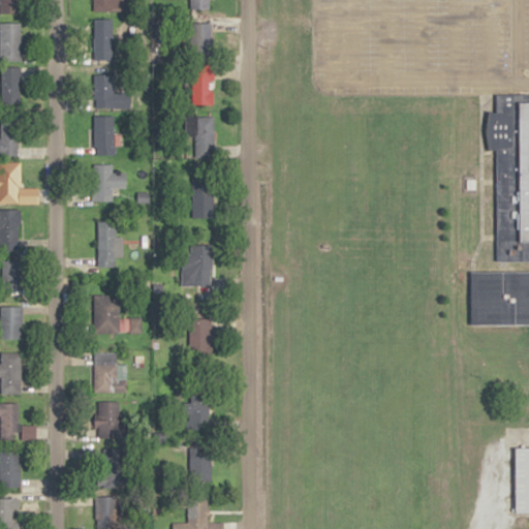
[(0,0),(0,18),(17,19),(17,0),(0,0)]
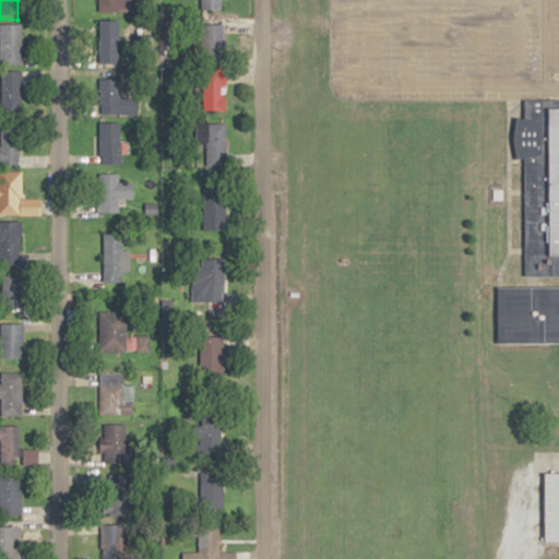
[(97,0),(97,12),(121,12),(121,0),(97,0)]
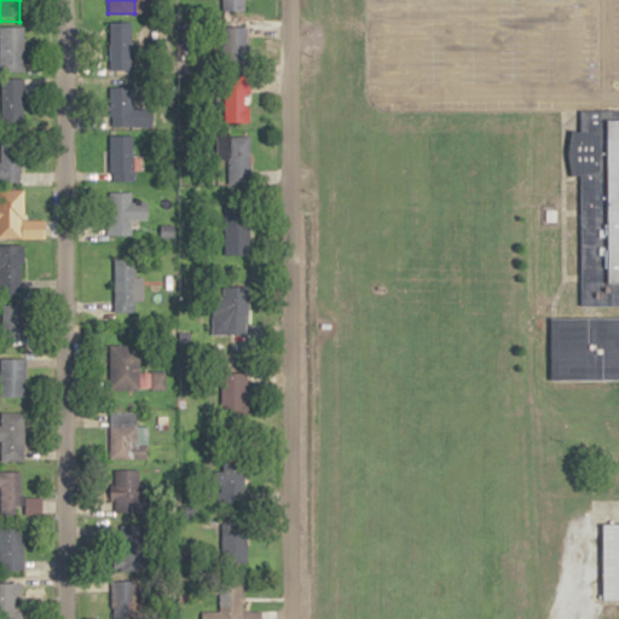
[(246,11),(244,0),(221,0),(223,11),(246,11)]
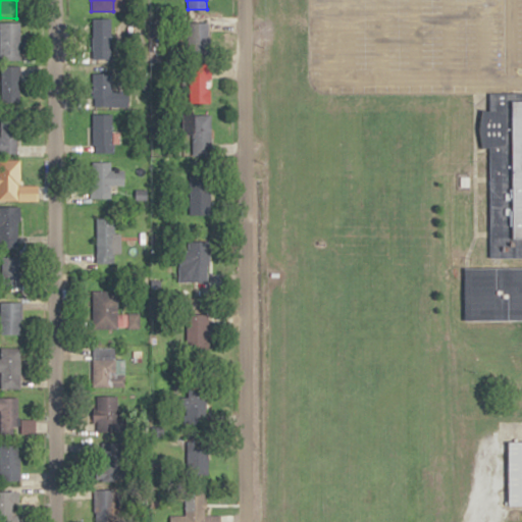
[(91,59),(110,59),(110,18),(91,18),(91,59)]
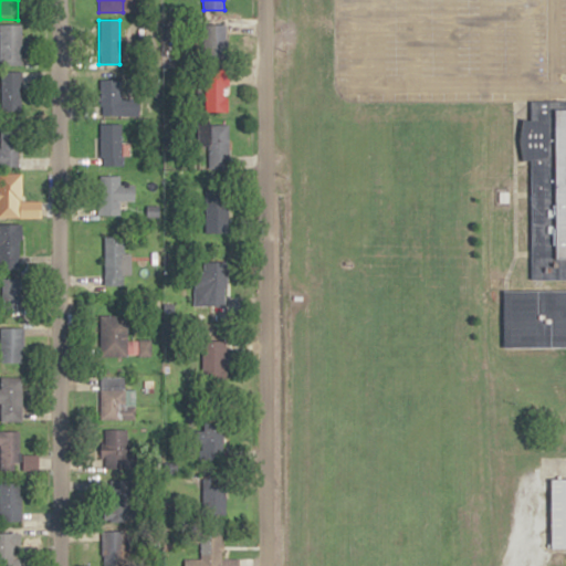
[(0,65),(22,66),(22,24),(0,23),(0,65)]
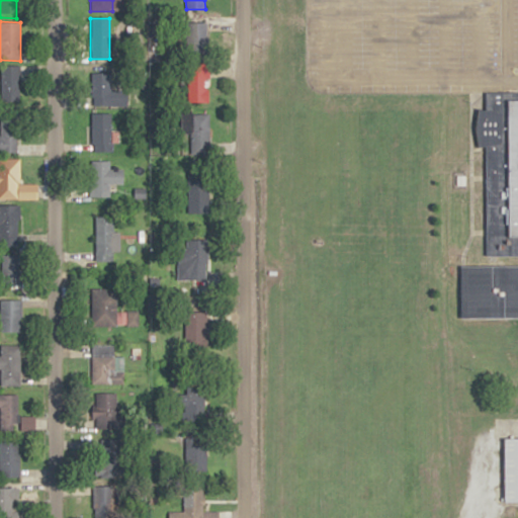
[(187,54),(207,54),(206,23),(186,24),(187,54)]
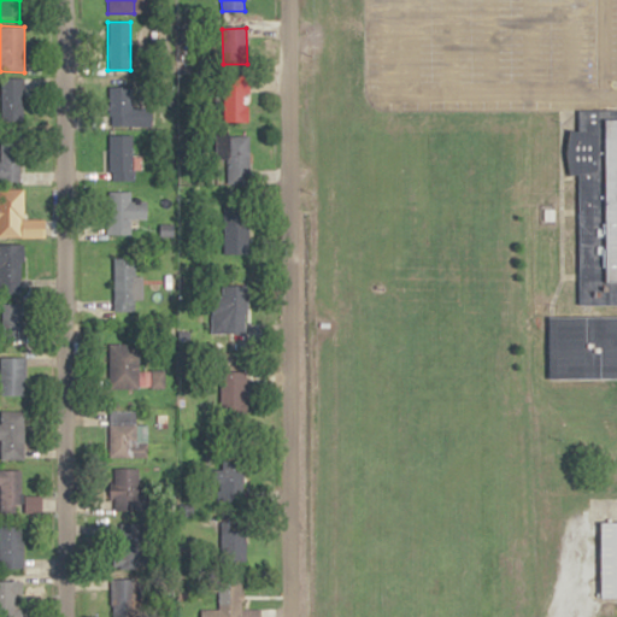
[(250,122),(250,75),(223,75),(223,122),(250,122)]
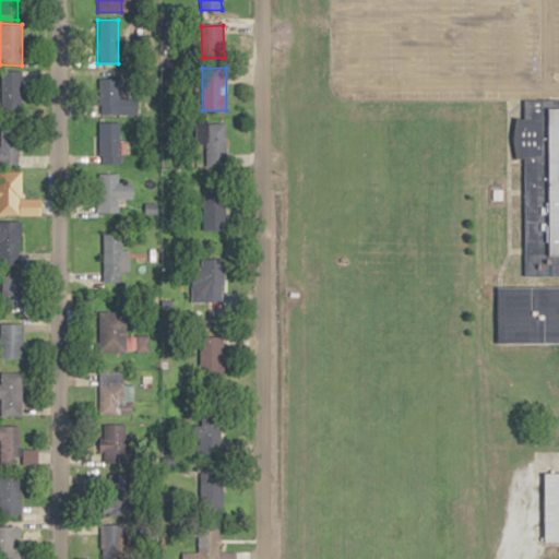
[(0,111),(21,113),(21,71),(0,70),(0,111)]
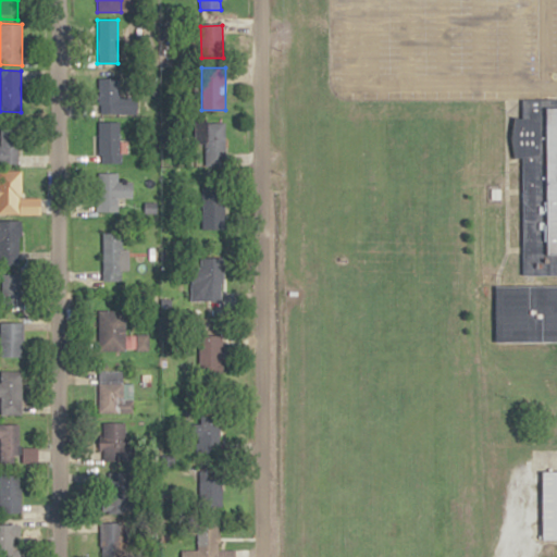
[(97,78),(97,114),(120,114),(120,78),(97,78)]
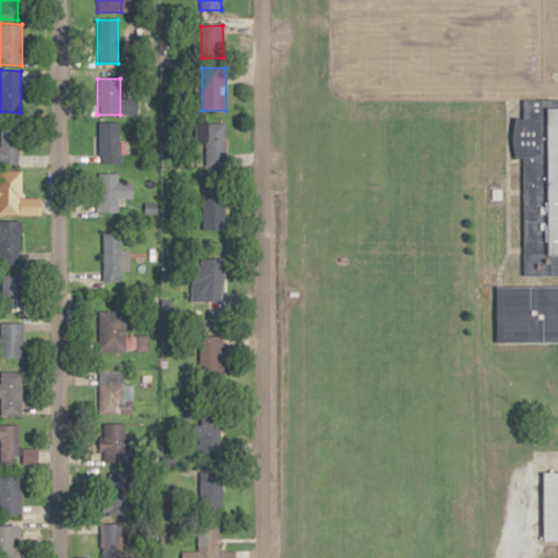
[(557,275),(524,275),(524,249),(525,191),(525,157),(518,159),(513,138),(518,117),(524,118),(525,101),(557,100),(557,275)]
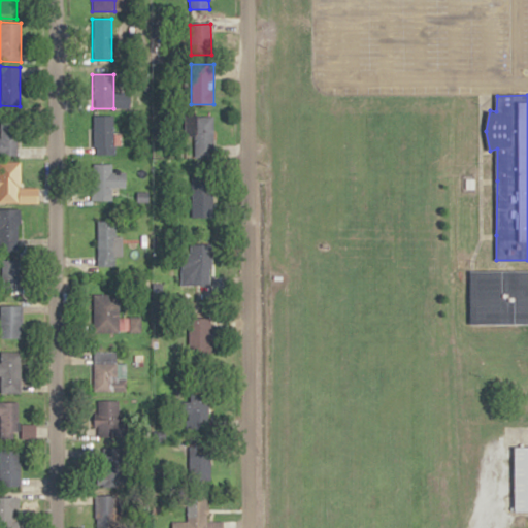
[(93,116),(93,156),(114,156),(114,116),(93,116)]
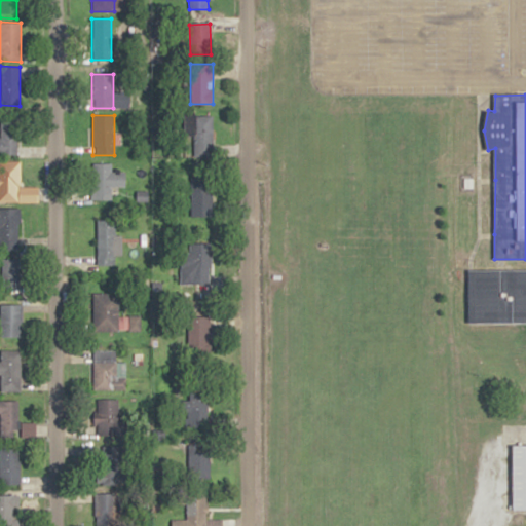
[(0,155),(17,155),(17,116),(0,116),(0,155)]
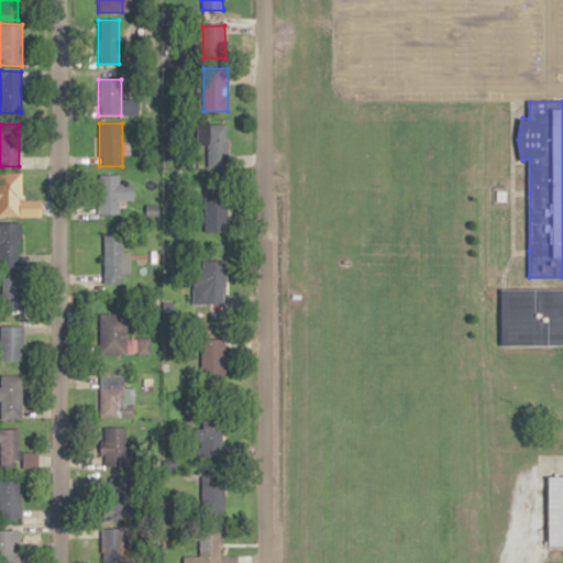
[(0,173),(0,214),(20,216),(20,173),(0,173)]
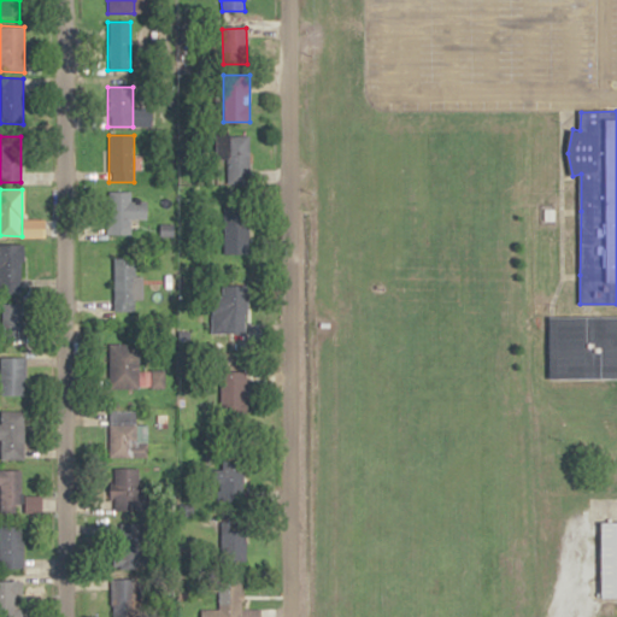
[(131,192),(107,192),(107,235),(130,235),(130,218),(147,218),(147,200),(131,200),(131,192)]
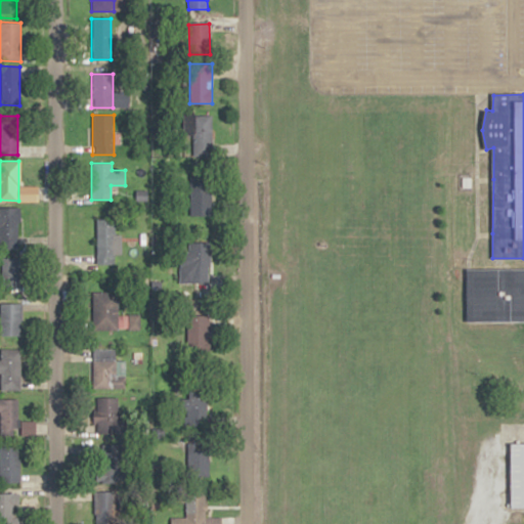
[(204,190),(191,189),(189,213),(202,215),(204,190)]
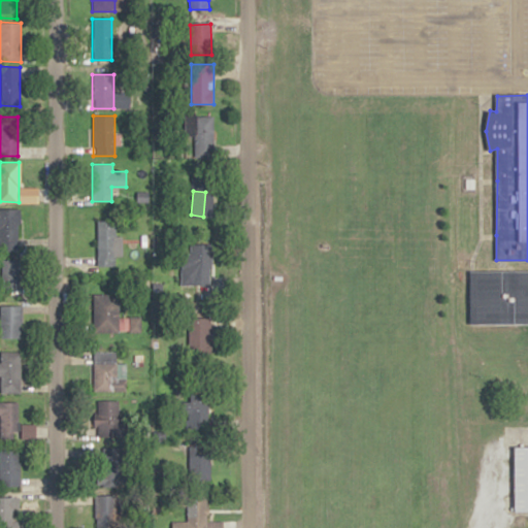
[(0,256),(19,256),(19,210),(0,209),(0,256)]
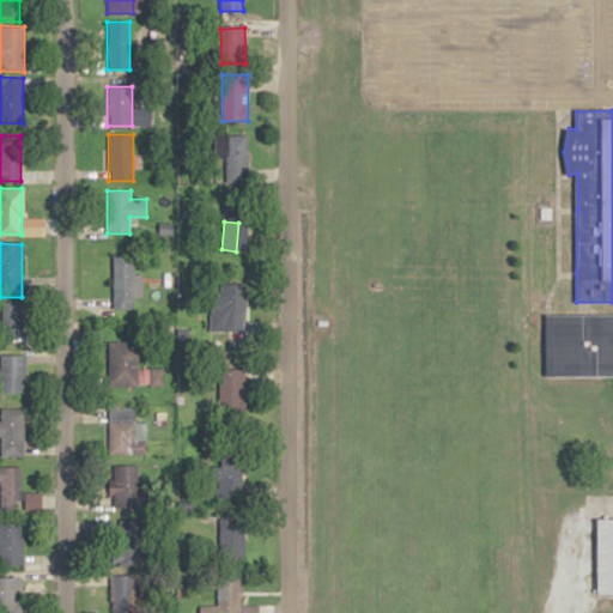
[(113,256),(113,309),(134,309),(134,256),(113,256)]
